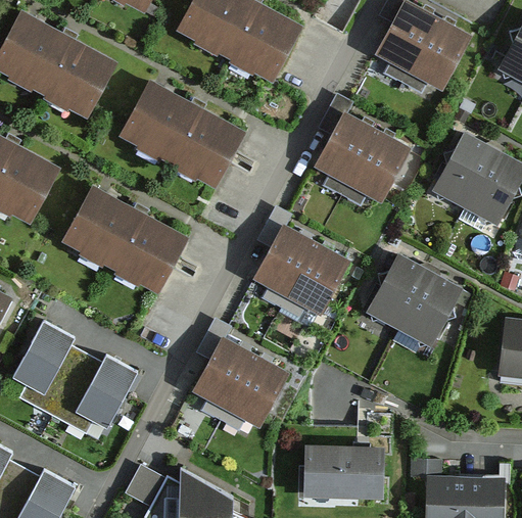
[(126,0),(142,8),(146,0),(126,0)]
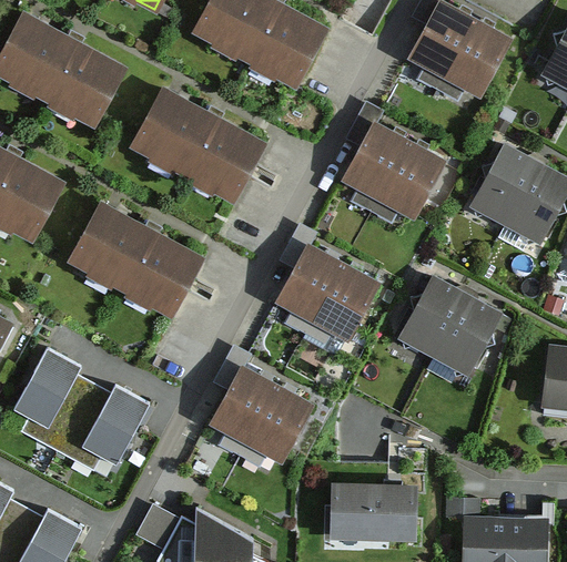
[(283,2),(280,0),(210,0),(192,33),(296,88),(328,26),(283,2)]
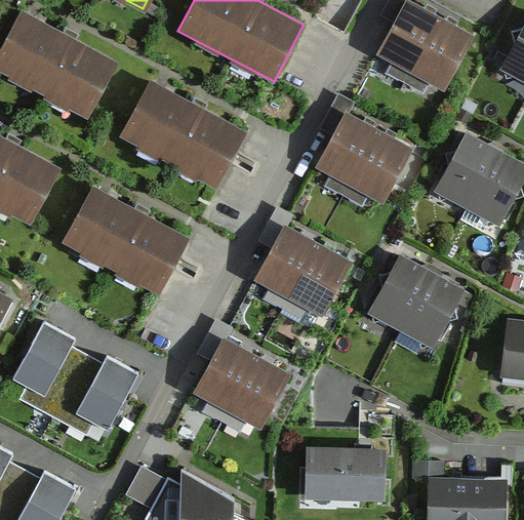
[(387,75),(402,84),(440,15),(413,0),(412,0),(387,0),(383,9),(396,17),(376,53),(394,63),(387,75)]
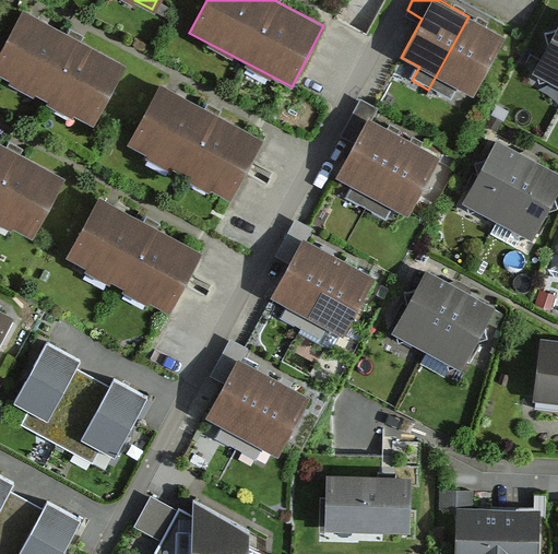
[(79,43),(21,11),(0,47),(0,74),(91,125),(122,67),(79,43)]
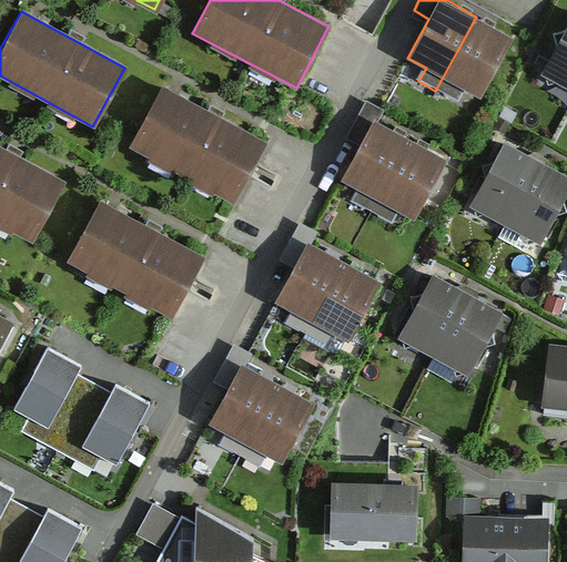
[(513,36),(476,17),(435,91),(456,102),(464,87),(479,95),(513,36)]
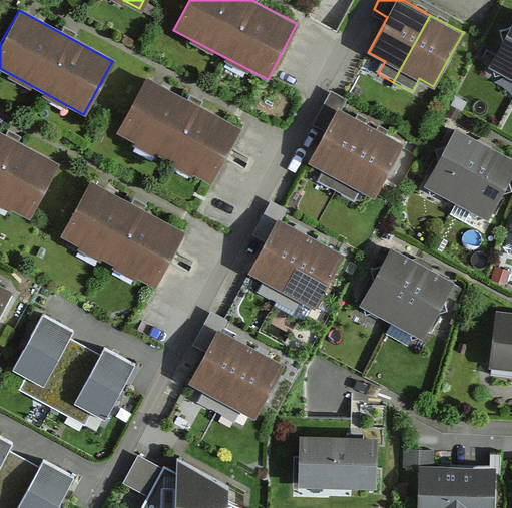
[(511,28),(490,69),(511,81),(511,28)]
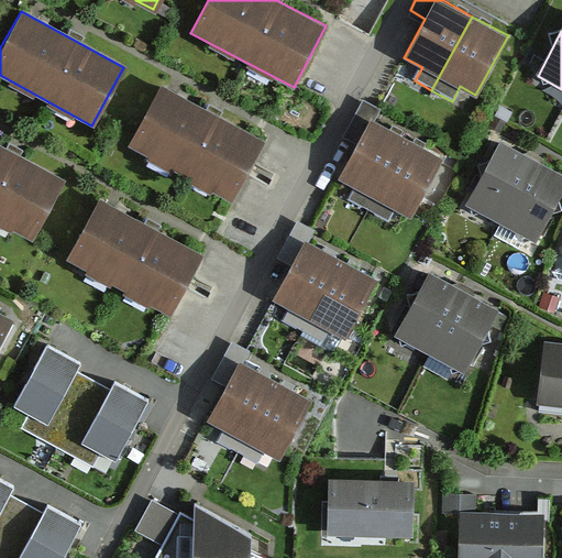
[(219,117),(161,85),(127,145),(231,204),(265,142),(219,117)]
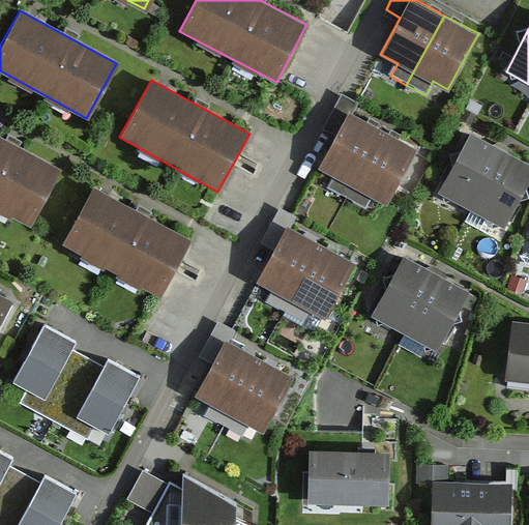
[(336,135),(318,168),(335,177),(328,191),(364,210),(372,197),(383,203),(413,148),(353,115),(358,106),(343,97),(325,129),(336,135)]
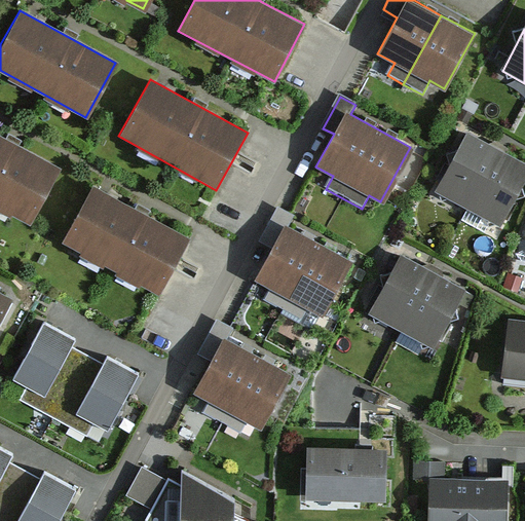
[(524,180),(524,161),(467,131),(434,191),(498,227),(524,180)]
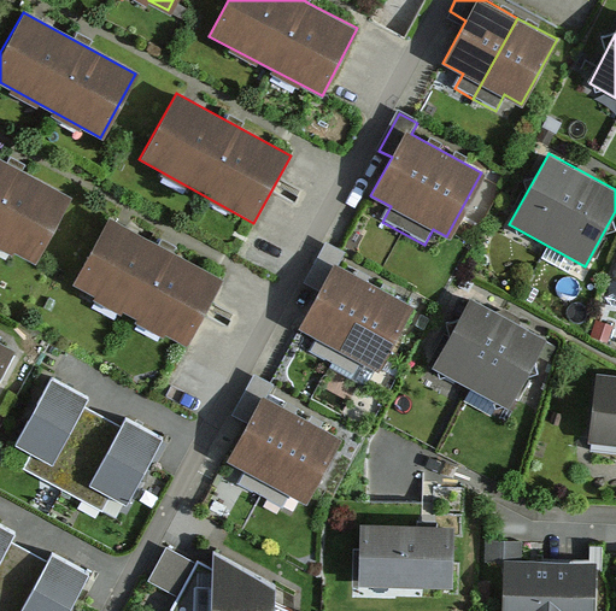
[(68,197),(0,160),(0,246),(31,263),(68,197)]
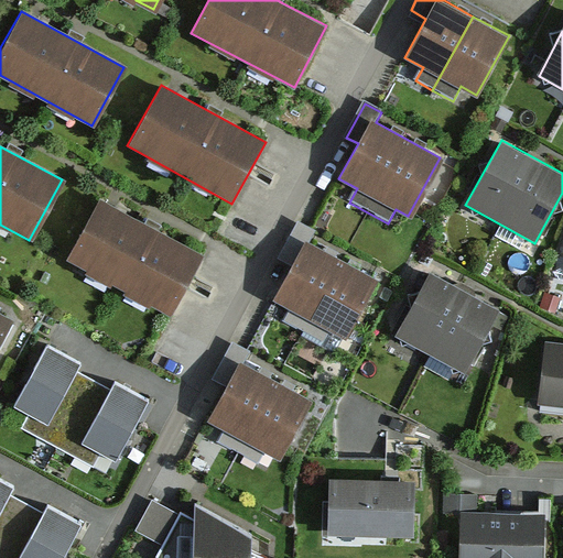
[(198,254),(99,200),(68,256),(168,310),(198,254)]
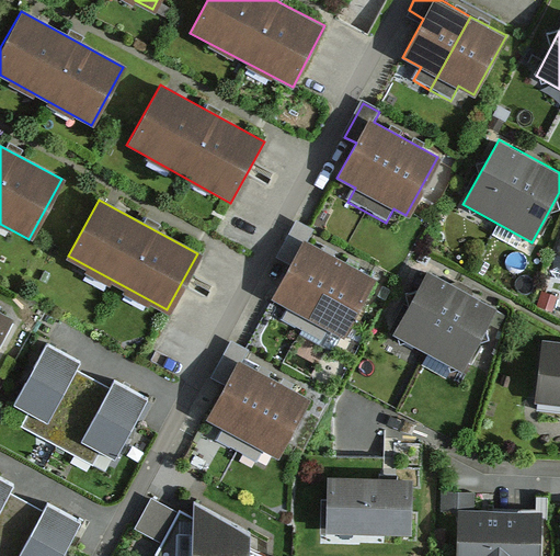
[(282,320),(301,331),(341,260),(308,242),(315,230),(297,222),(280,253),(292,261),(270,299),(288,309),(282,320)]
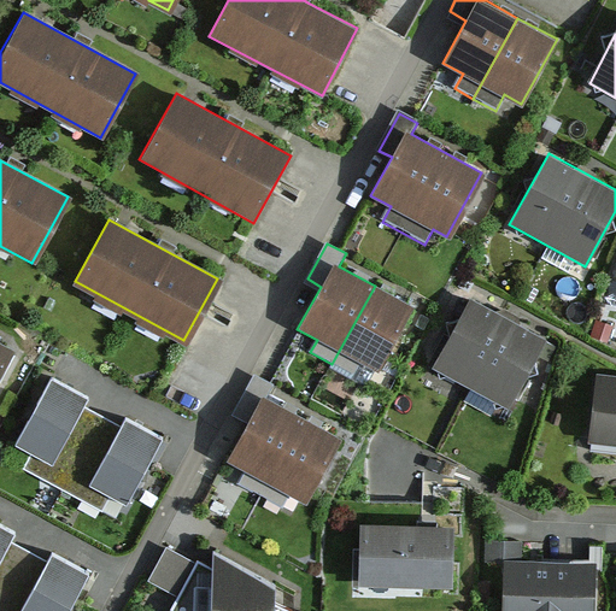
[(411,306),(375,286),(332,364),(353,376),(362,363),(376,370),(411,306)]
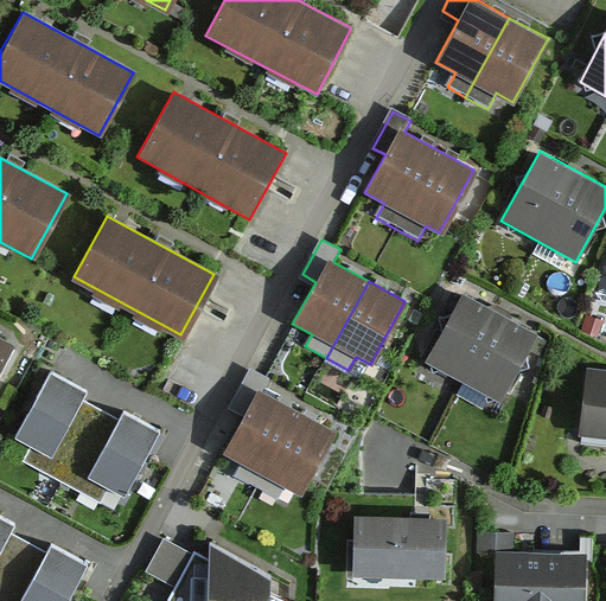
[(425,364),(498,402),(537,334),(461,295),(425,364)]
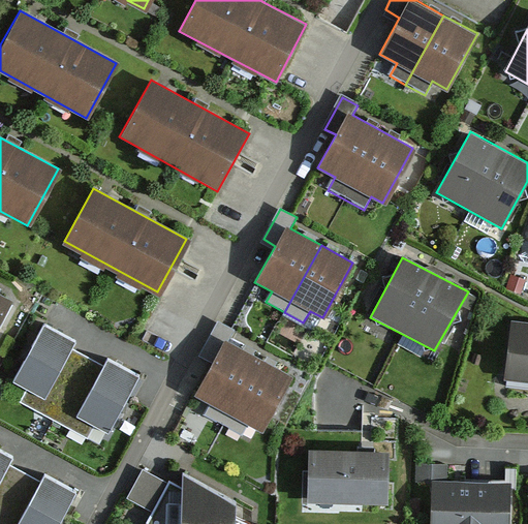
[(200,415),(219,427),(259,357),(229,339),(234,333),(215,321),(193,360),(207,368),(191,395),(208,403),(200,415)]
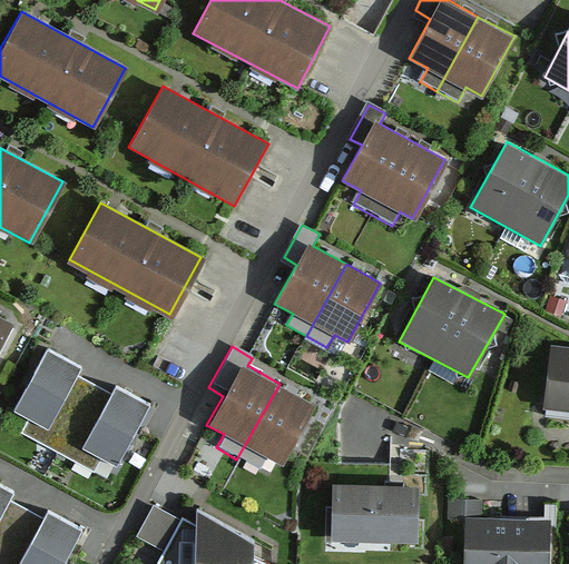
[(568,349),(551,347),(543,412),(568,414),(568,349)]
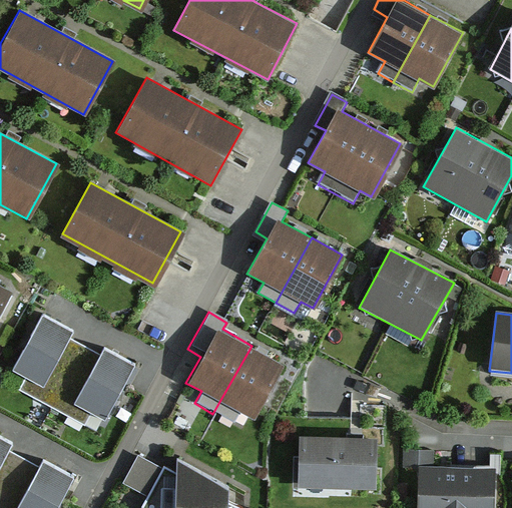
[(16,389),(51,408),(85,348),(70,340),(72,336),(40,319),(10,372),(22,379),(16,389)]
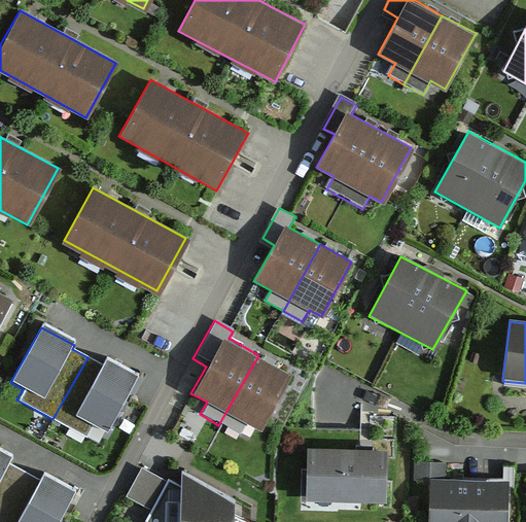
[(292,375),(258,355),(218,425),(241,438),(248,425),(260,432),(292,375)]
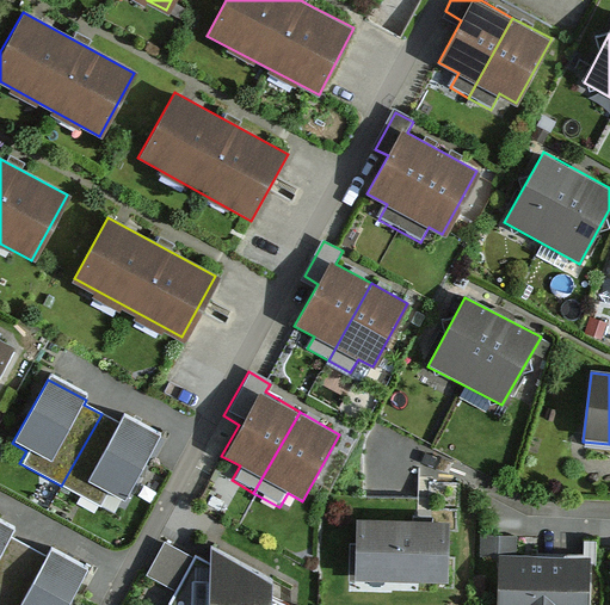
[(118,424),(102,414),(61,486),(98,506),(104,495),(121,505),(160,436),(123,415),(118,424)]
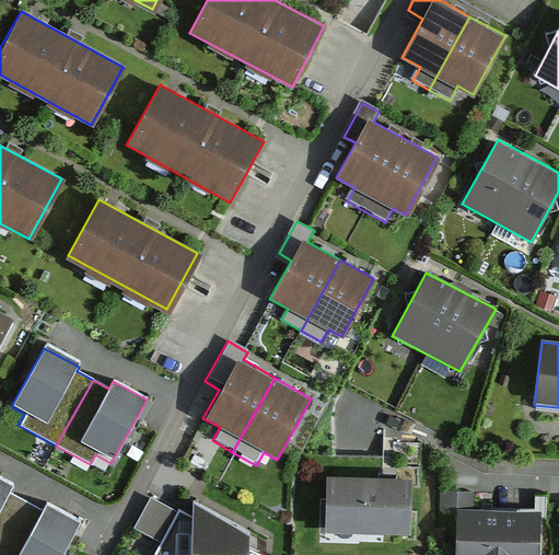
[(409,477),(327,476),(326,499),(319,498),(319,536),(382,538),(382,532),(408,532),(409,477)]
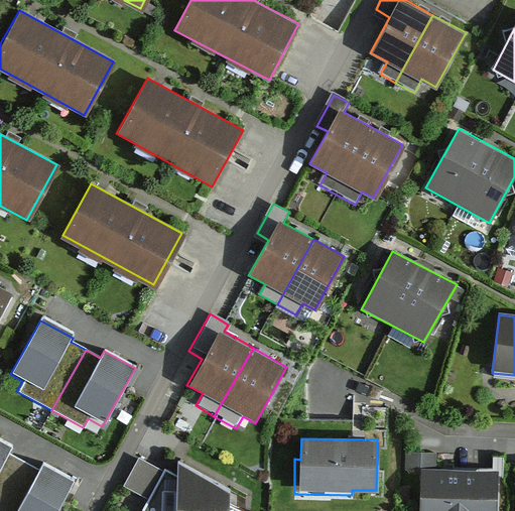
[(1,510),(26,462),(9,452),(11,449),(0,442),(0,510),(1,510)]
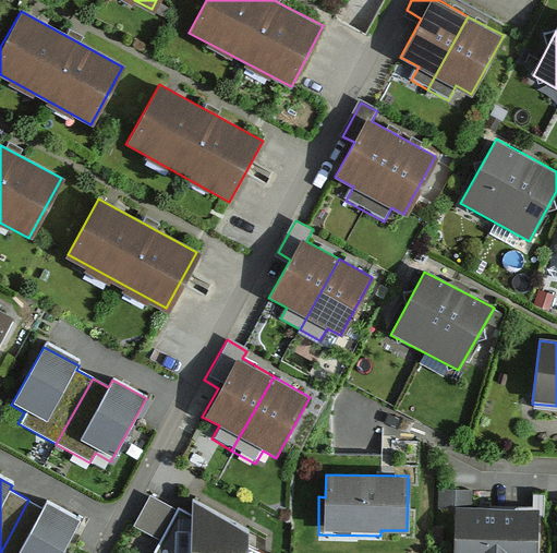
[(472,490),(439,489),(439,508),(456,508),(453,552),(537,552),(540,506),(472,504),(472,490)]
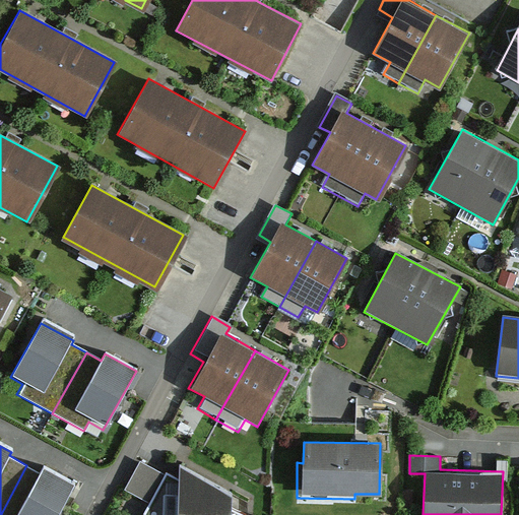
[(145,502),(139,514),(229,514),(228,496),(176,466),(176,484),(137,464),(123,493),(145,502)]
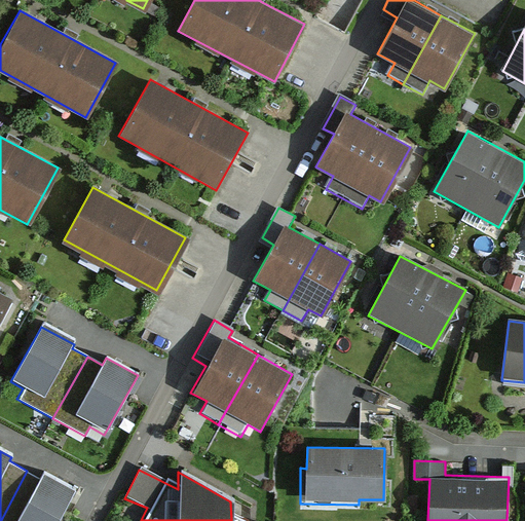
[(40,478),(27,471),(1,520),(57,520),(75,488),(43,471),(40,478)]
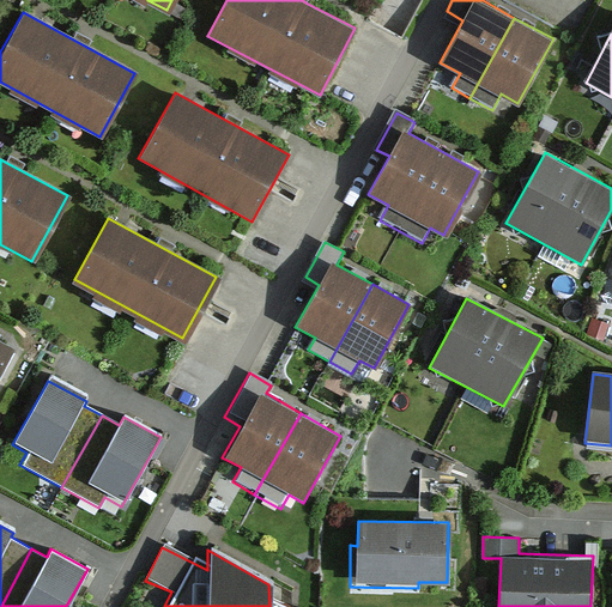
All buildings are outlined.
